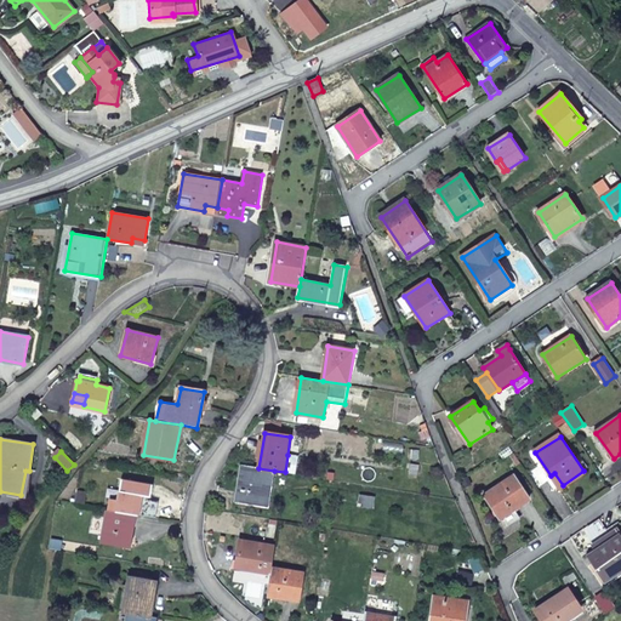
[(285,472),(297,474),(300,456),(288,455),(285,472)]
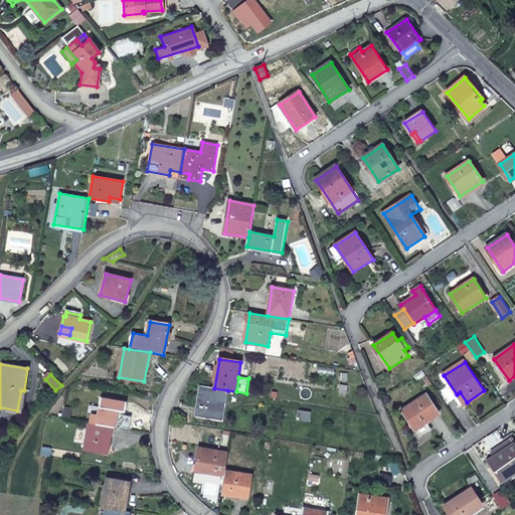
[(214,388),(201,385),(196,415),(222,419),(227,390),(214,388)]
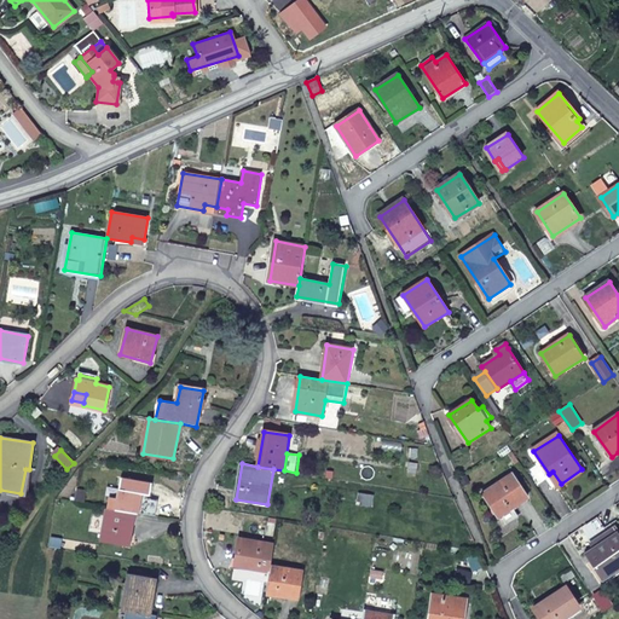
[(553,472),(549,474),(557,486),(561,484),(553,472)]
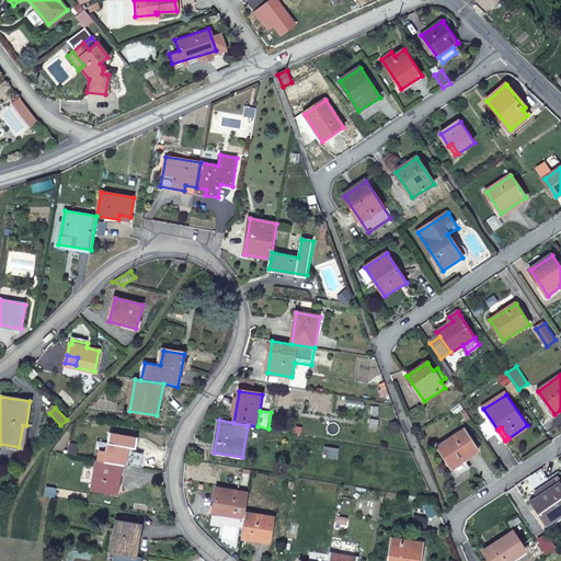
[(479,451),(465,430),(438,447),(453,469),(479,451)]
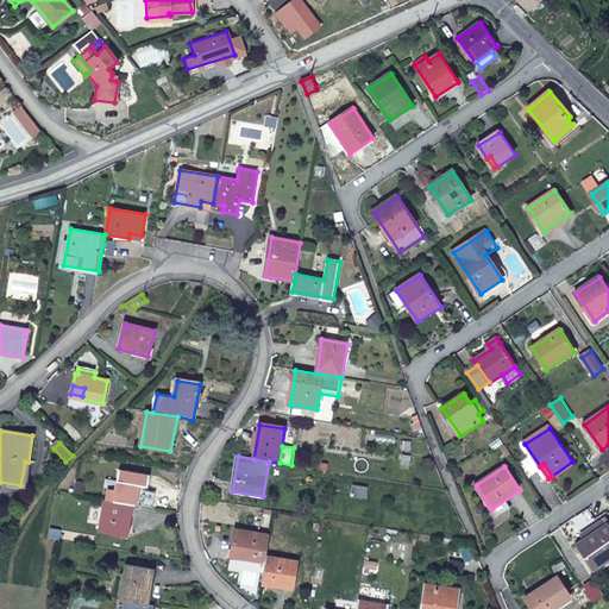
[(132,506),(136,506),(139,487),(148,488),(150,476),(123,471),(119,491),(108,489),(106,501),(118,503),(132,506)]
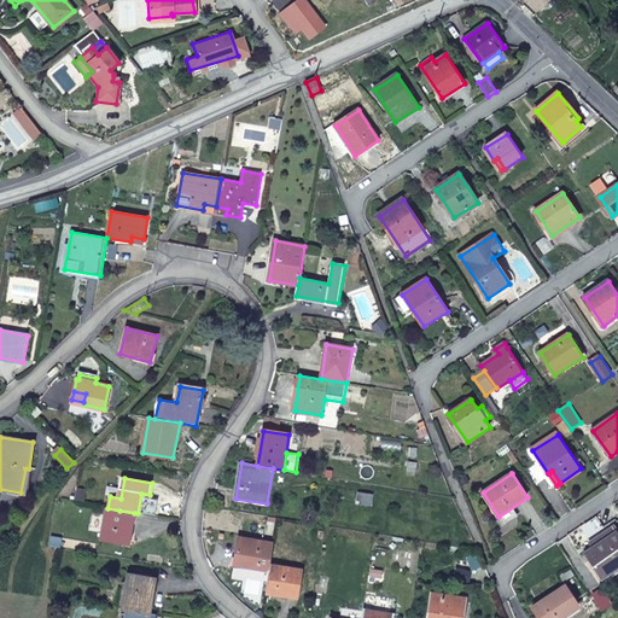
[(128,542),(134,513),(120,511),(108,508),(106,508),(101,538),(128,542)]
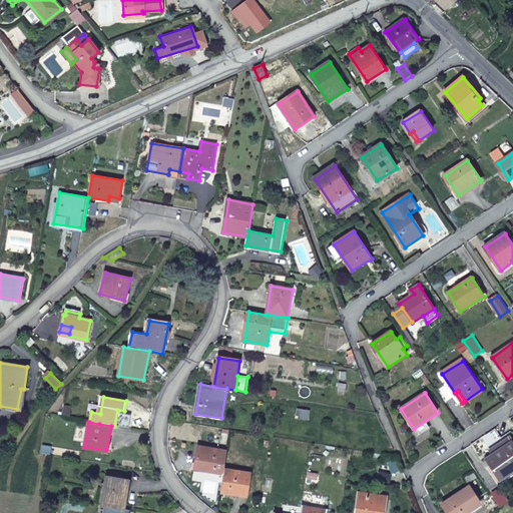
[(493,454),(512,440),(512,439),(511,436),(491,450),(493,454)]
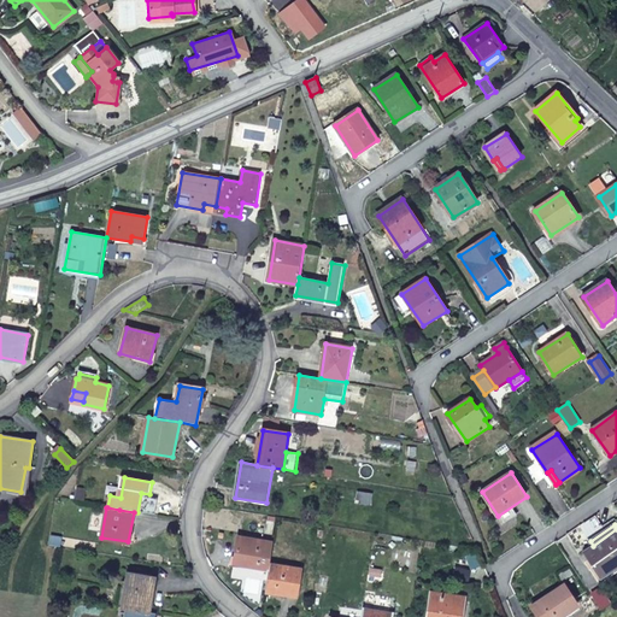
[(616,529),(593,546),(585,551),(600,575),(616,563),(616,529)]
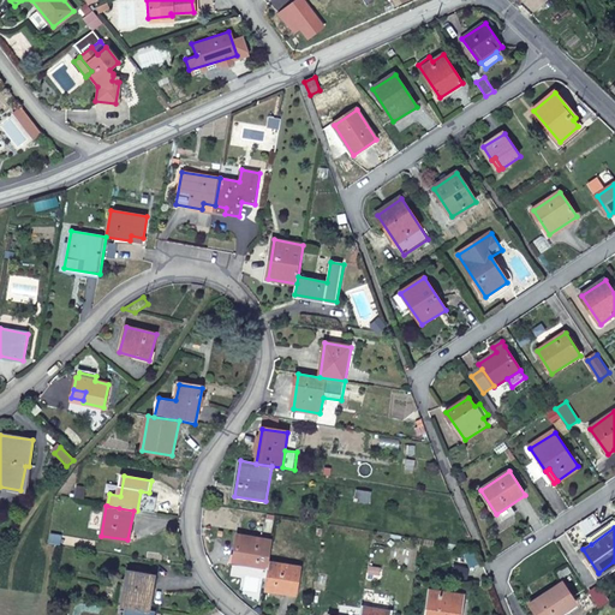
[(270,562),(274,542),(239,536),(234,562),(269,568),(270,562)]
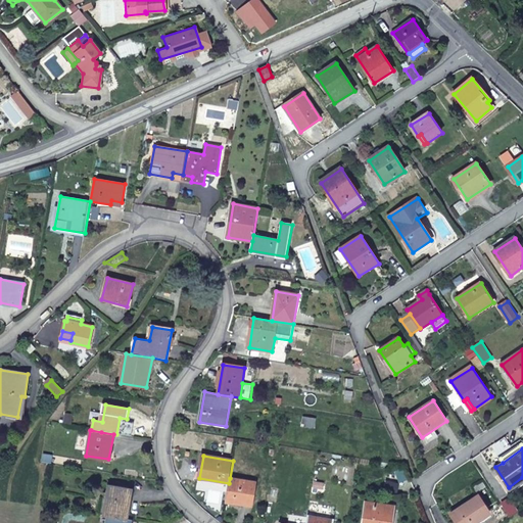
[(511,489),(522,481),(522,477),(509,487),(511,489)]
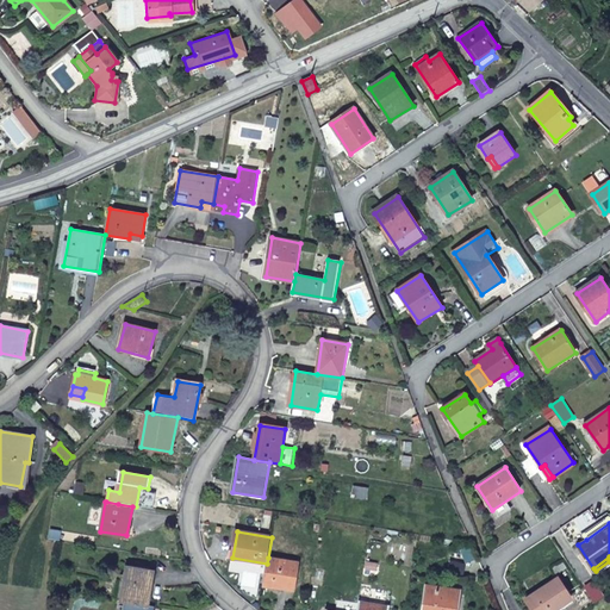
[(267,564),(263,585),(294,590),(298,564),(268,558),(267,564)]
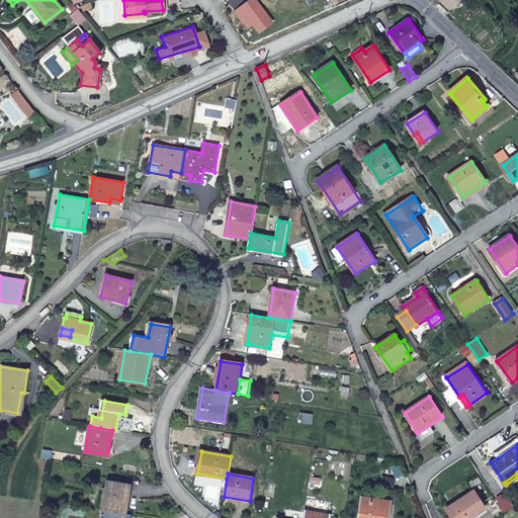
[(396,480),(382,478),(381,487),(394,490),(396,480)]
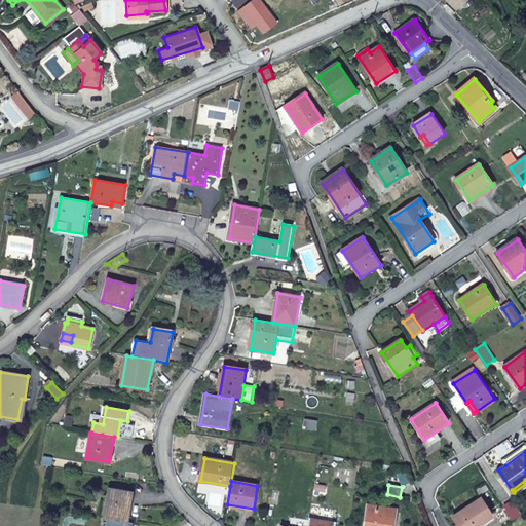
[(109,489),(104,520),(109,520),(126,523),(132,493),(109,489)]
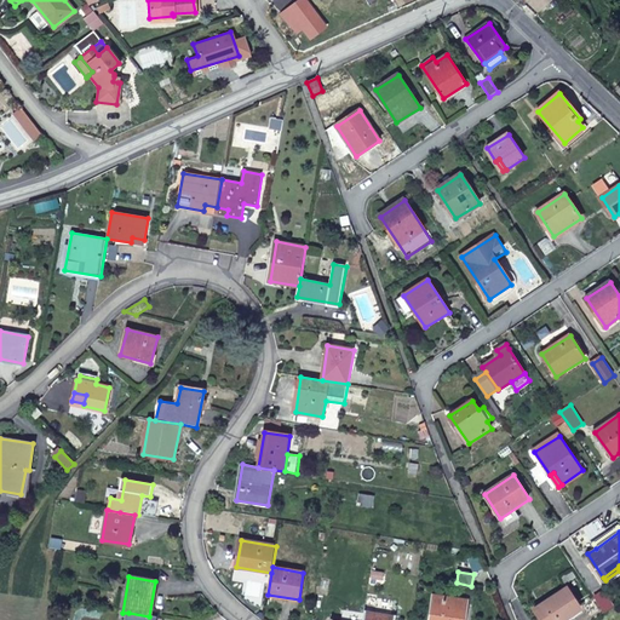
[(563,619),(581,609),(568,589),(535,608),(543,619),(563,619)]
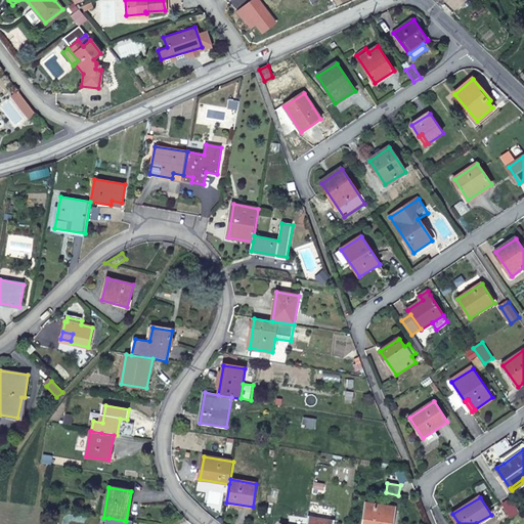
[(504,507),(511,518),(519,512),(512,501),(504,507)]
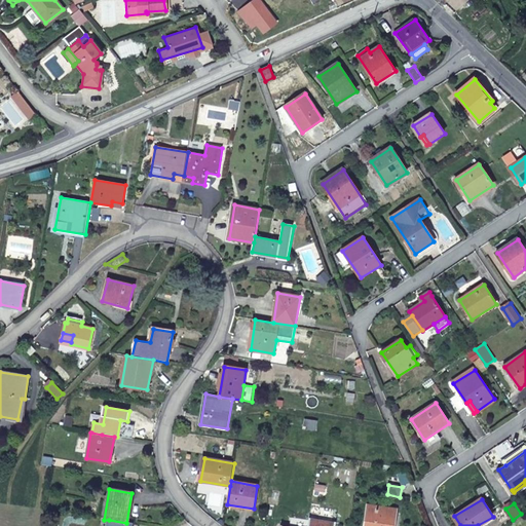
[(365,525),(392,525),(397,510),(369,504),(365,525)]
